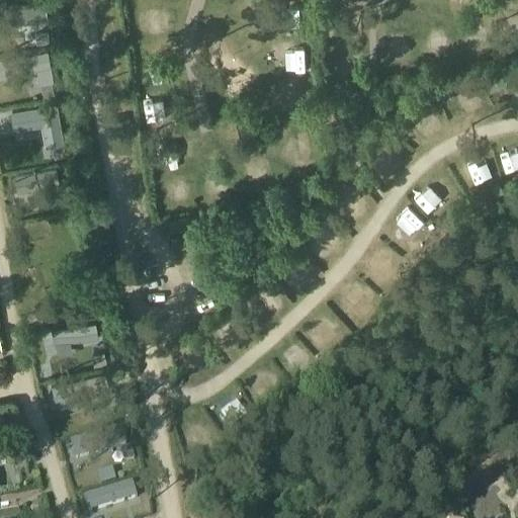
[(45,1),(0,4),(0,21),(46,18),(45,1)]
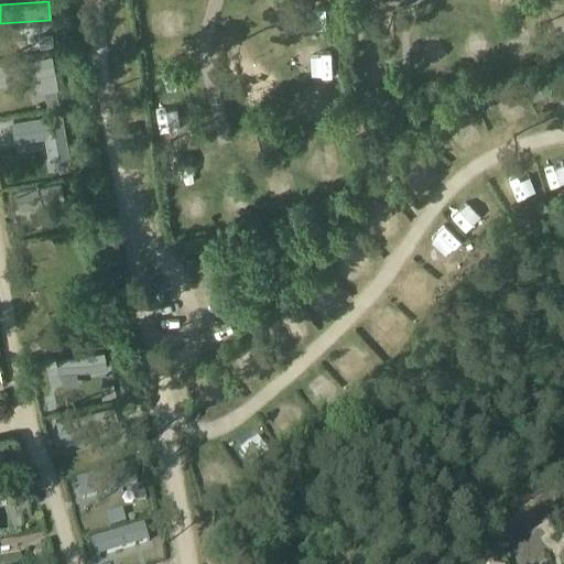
[(334,18),(304,19),(304,35),(334,34),(334,18)]
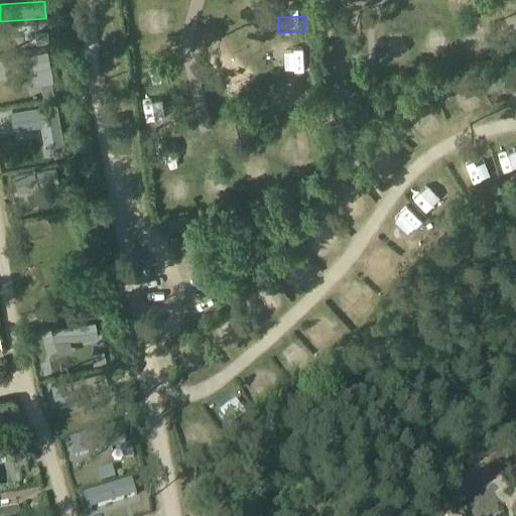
[(296,67),(297,44),(277,43),(277,66),(296,67)]
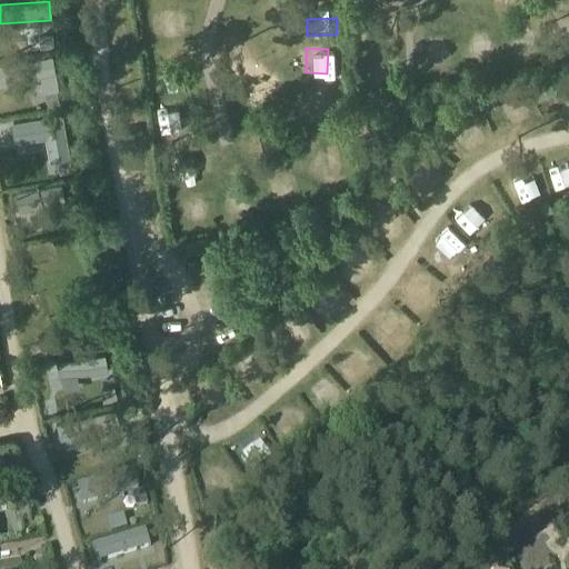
[(52,57),(0,66),(0,79),(0,82),(56,73),(52,57)]
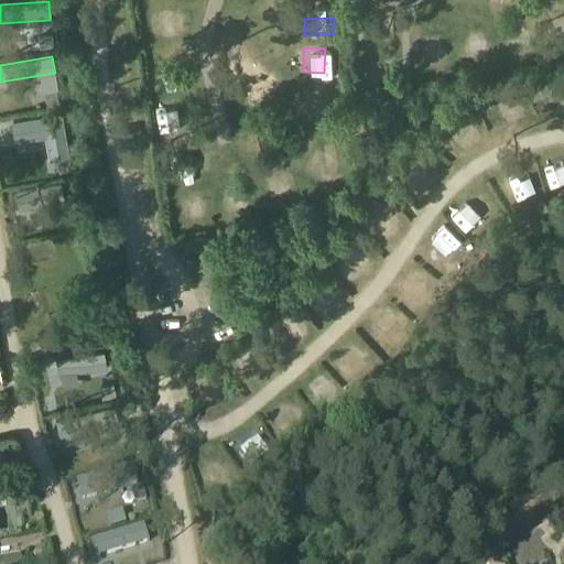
[(304,98),(303,120),(323,121),(324,100),(304,98)]
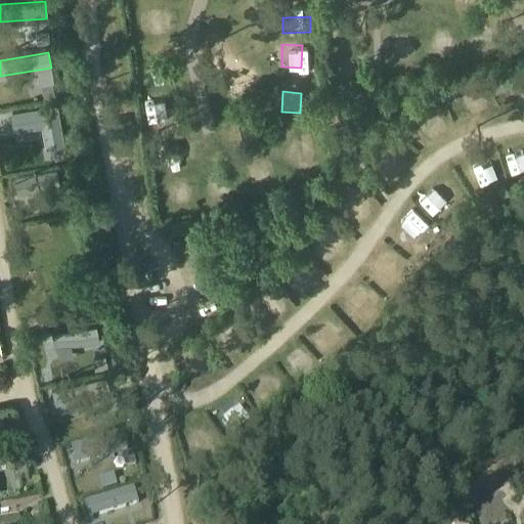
[(57,105),(10,114),(13,132),(42,127),(46,147),(63,144),(57,105)]
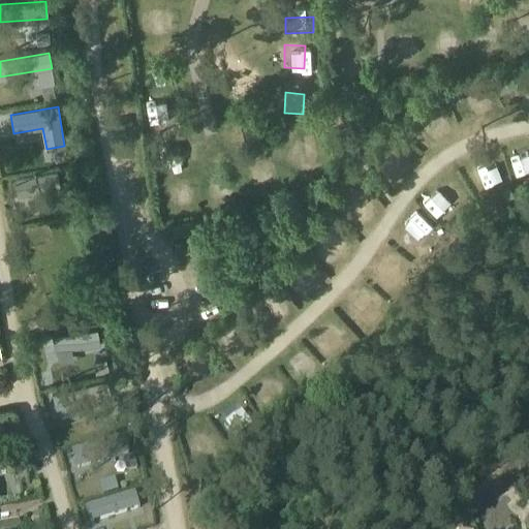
[(24,137),(8,143),(12,155),(28,150),(24,137)]
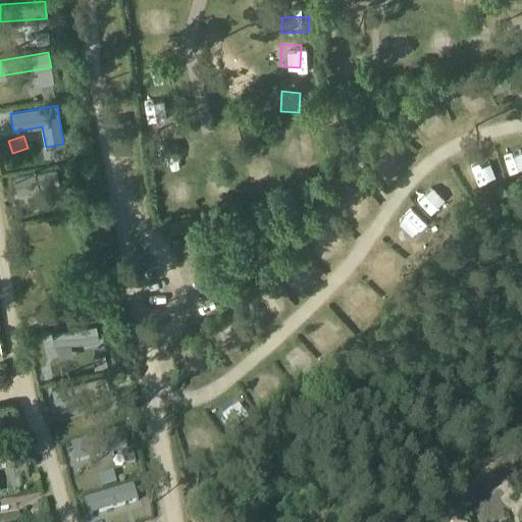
[(299,147),(290,150),(295,169),(304,167),(299,147)]
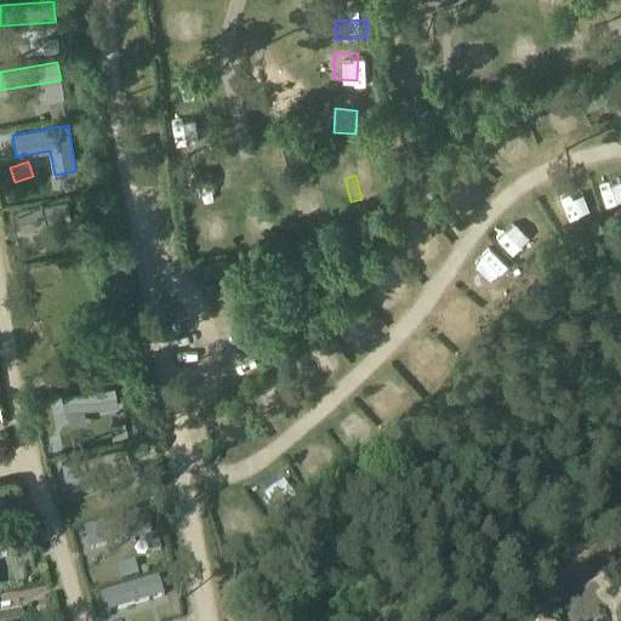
[(456,195),(445,206),(467,228),(478,217),(456,195)]
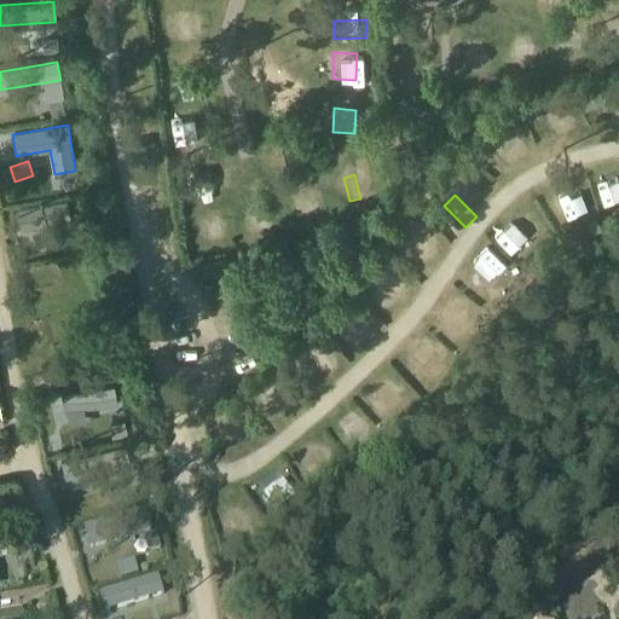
[(68,201),(19,209),(23,230),(71,221),(68,201)]
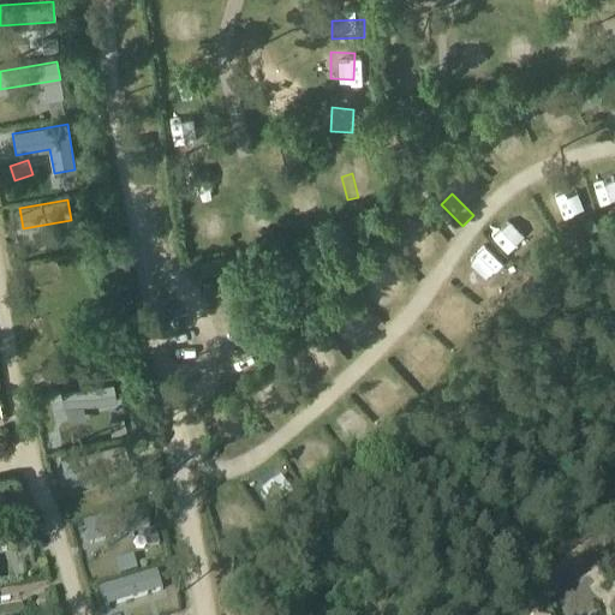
[(114,384),(63,395),(66,413),(118,402),(114,384)]
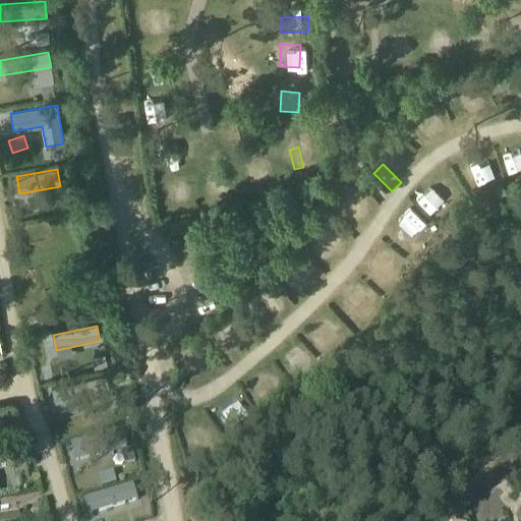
[(105,372),(51,388),(56,405),(110,391),(105,372)]
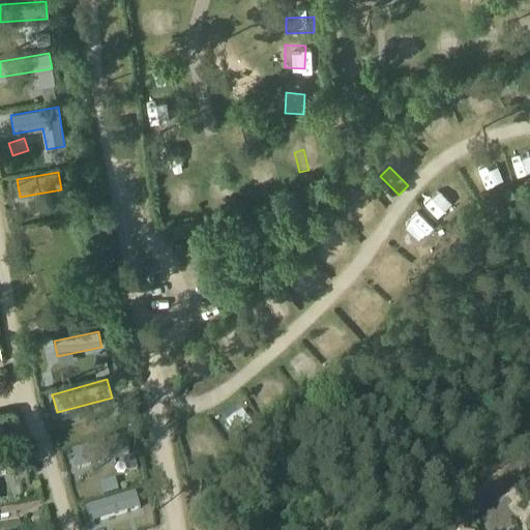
[(124,439),(71,454),(76,472),(128,457),(124,439)]
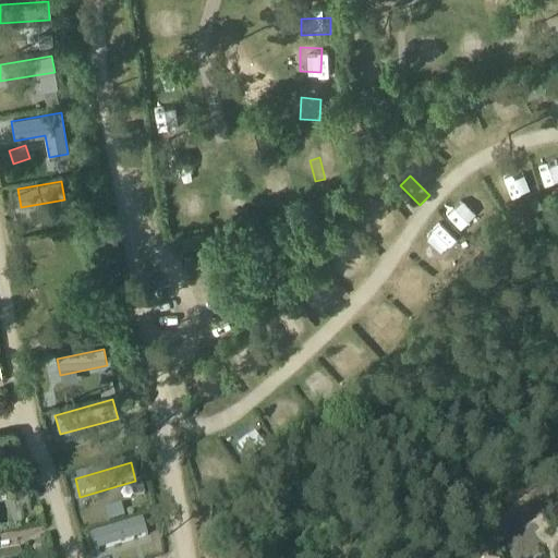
[(557,480),(545,488),(554,502),(556,502),(557,500),(557,480)]
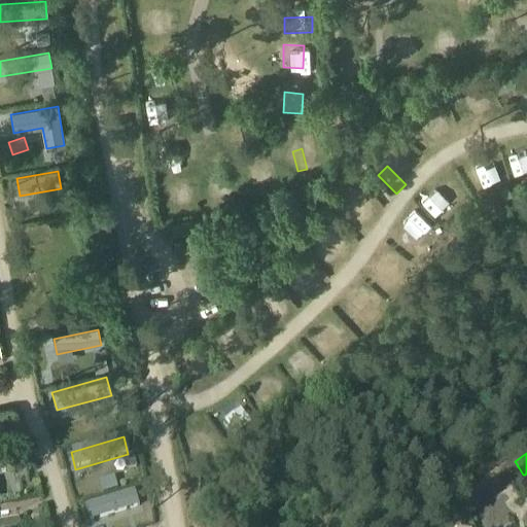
[(498,471),(469,493),(480,506),(481,505),(501,490),(508,485),(498,471)]
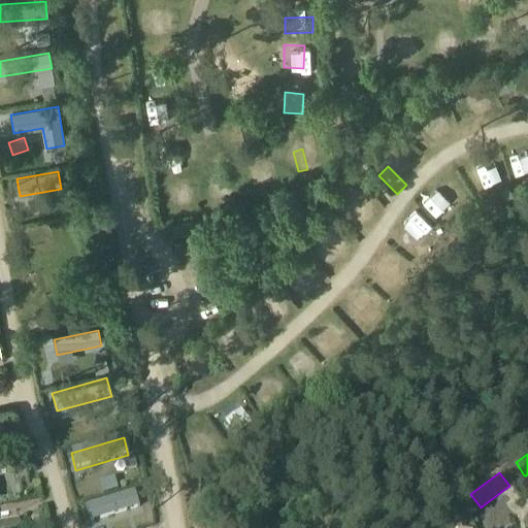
[(79,499),(97,493),(90,474),(73,481),(79,499)]
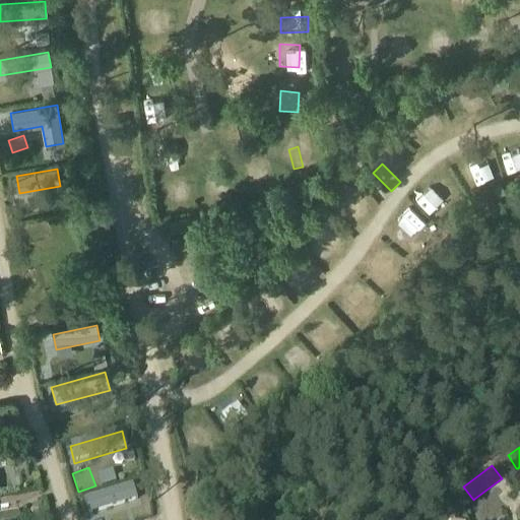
[(132,486),(83,501),(88,516),(136,502),(132,486)]
